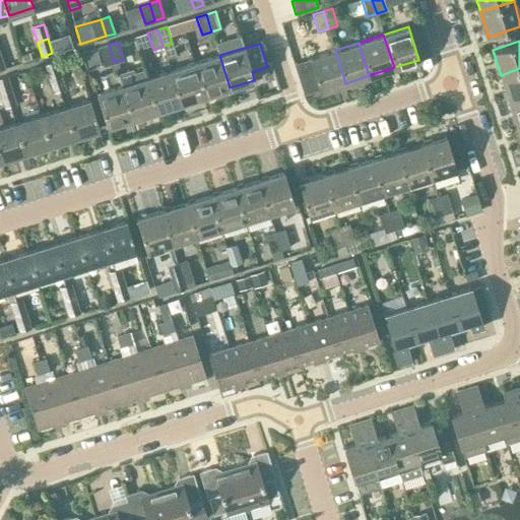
[(104,65),(114,62),(109,45),(99,48),(104,65)]
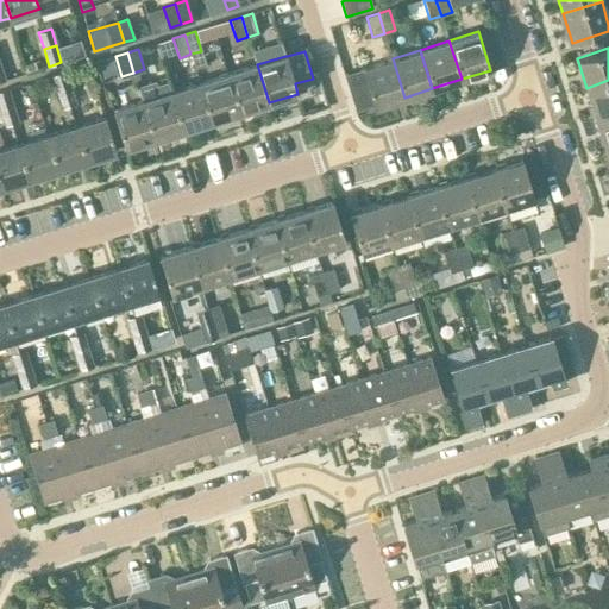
[(376,106),(405,98),(393,58),(345,74),(357,110),(375,104),(376,106)]
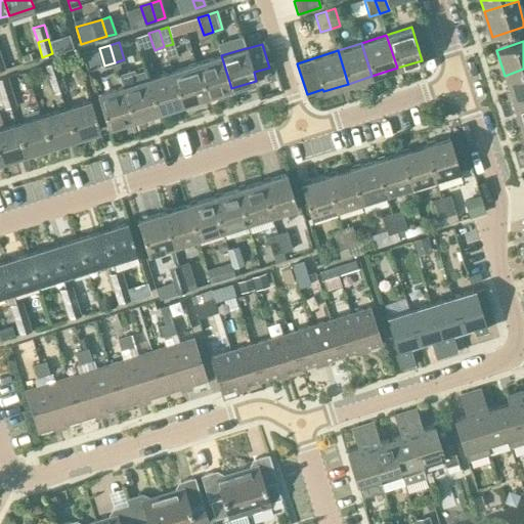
[(207,96),(231,88),(221,55),(197,63),(207,96)]
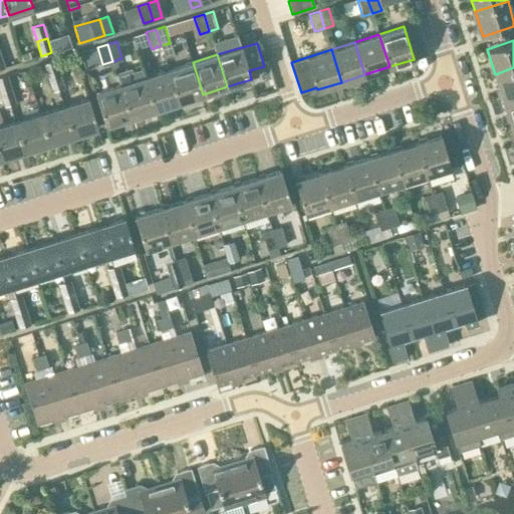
[(55,60),(44,63),(48,76),(59,73),(55,60)]
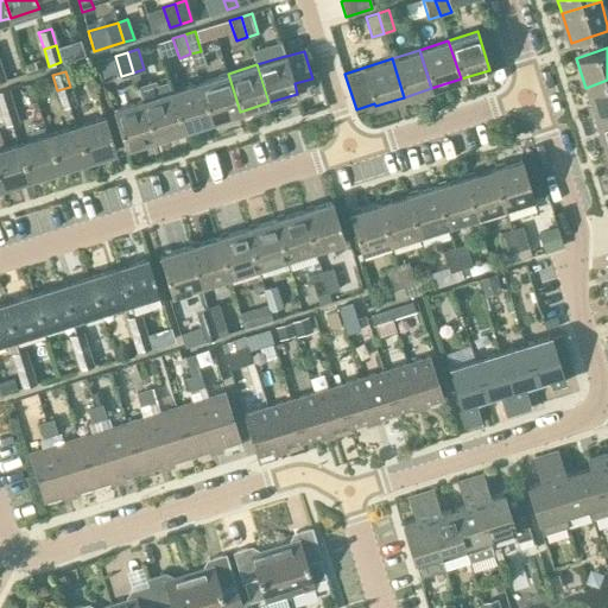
[(211,120),(240,112),(228,74),(200,82),(211,120)]
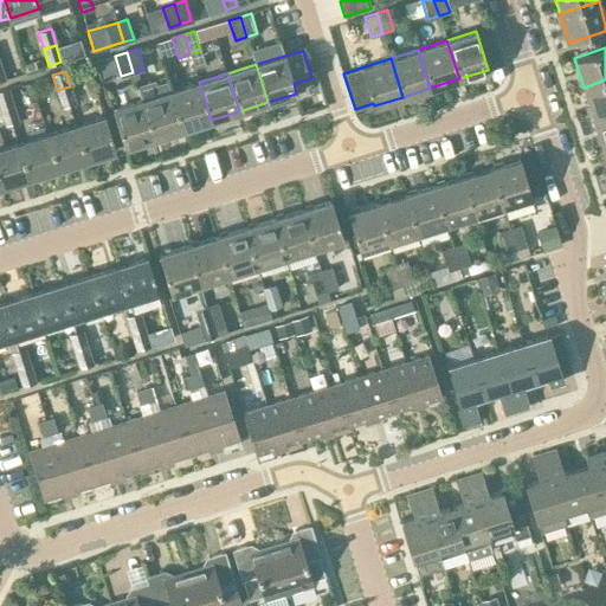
[(592,116),(605,111),(605,79),(584,88),(592,116)]
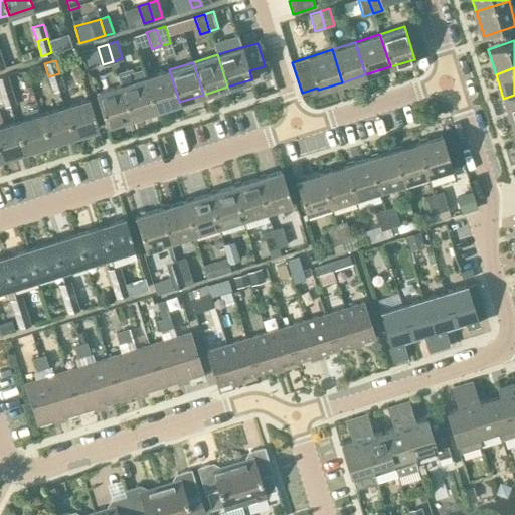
[(155,110),(179,102),(169,69),(145,77),(155,110)]
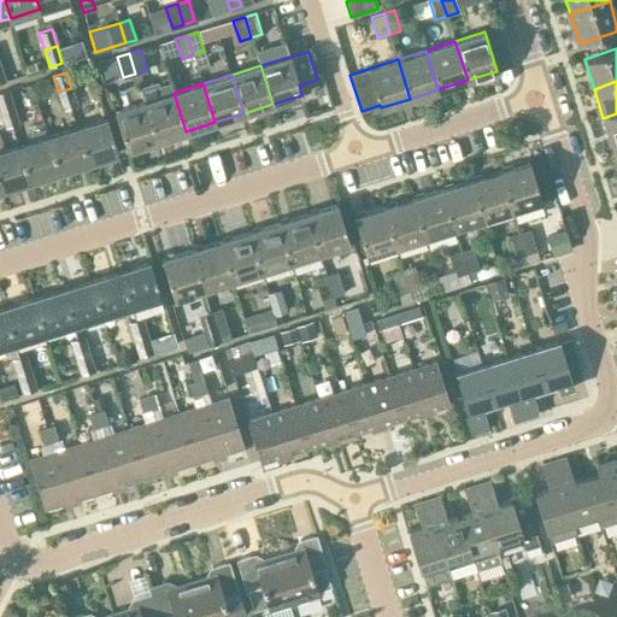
[(71,88),(58,92),(64,110),(76,106),(71,88)]
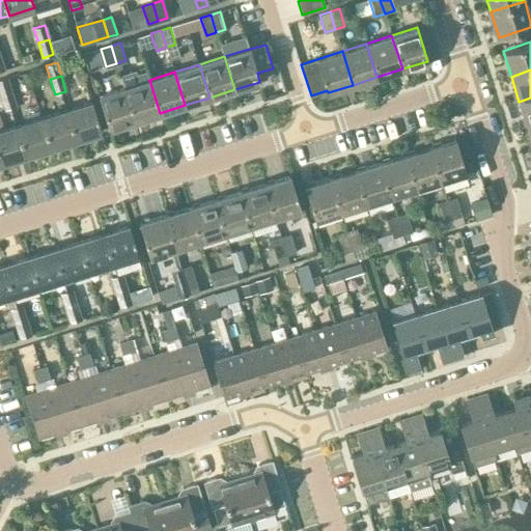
[(6,78),(0,80),(0,94),(10,92),(6,78)]
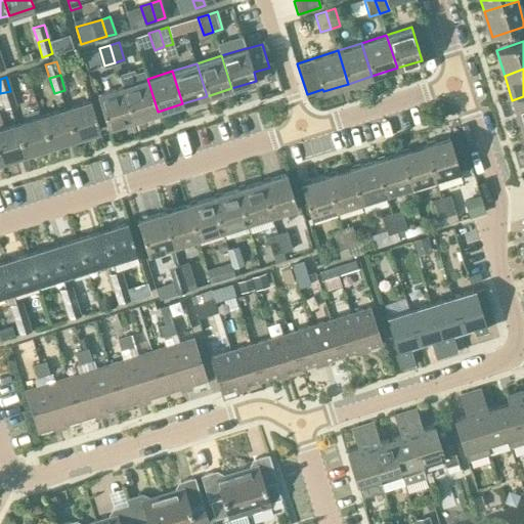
[(158,112),(147,79),(123,86),(133,119),(158,112)]
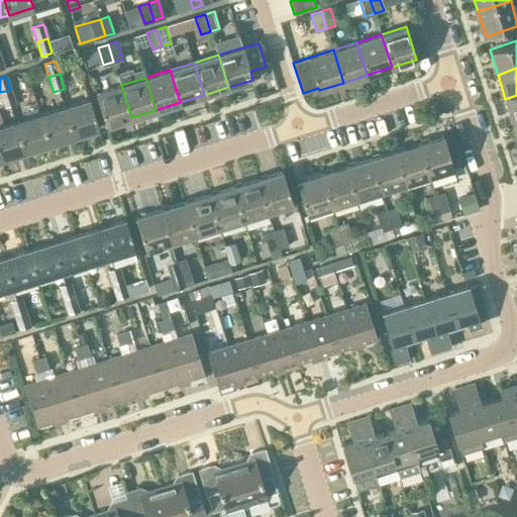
[(106,125),(131,117),(121,85),(96,93),(106,125)]
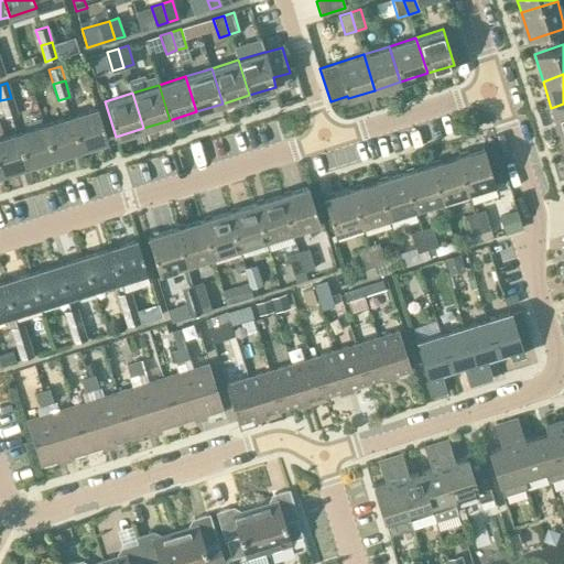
[(11,98),(0,100),(0,102),(4,118),(17,114),(11,98)]
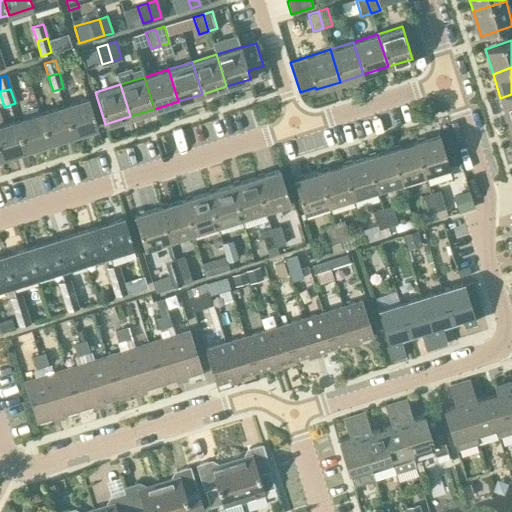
[(511,120),(511,94),(500,98),(508,122),(511,120)]
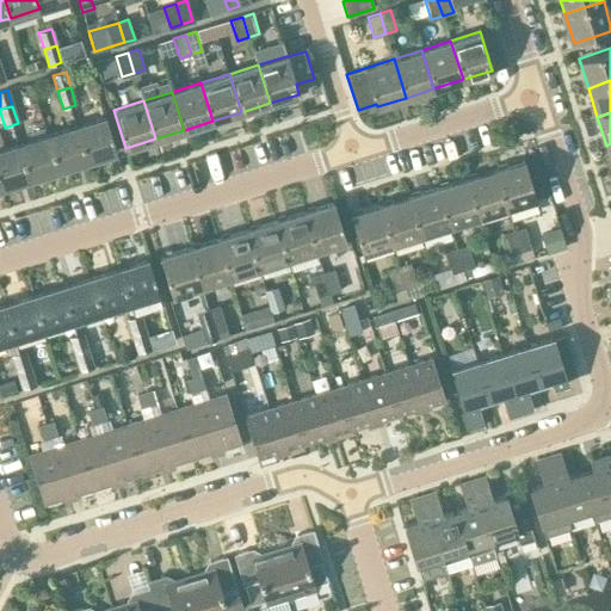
[(105,117),(75,125),(86,160),(116,150),(105,117)]
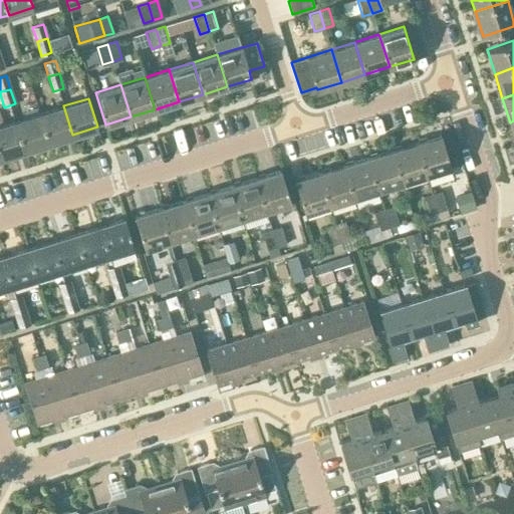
[(72,135),(63,105),(39,113),(48,142),(72,135)]
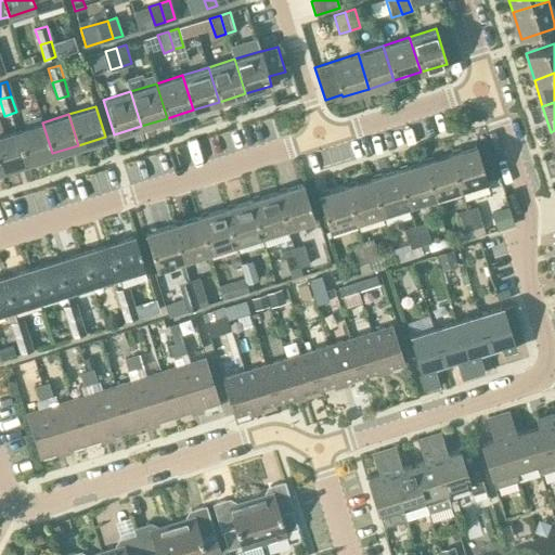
[(42,123),(16,130),(26,162),(52,153),(42,123)]
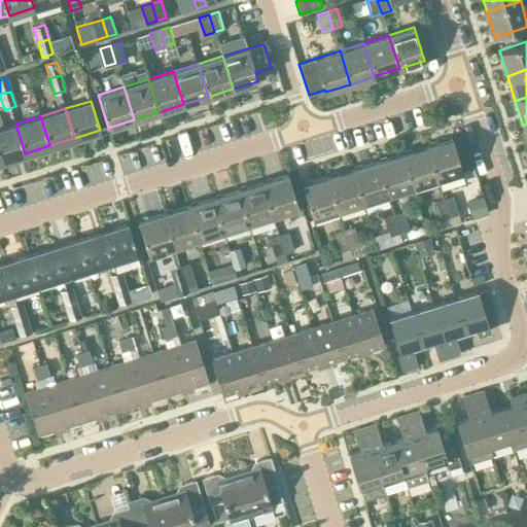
[(0,161),(25,153),(15,124),(0,128),(0,161)]
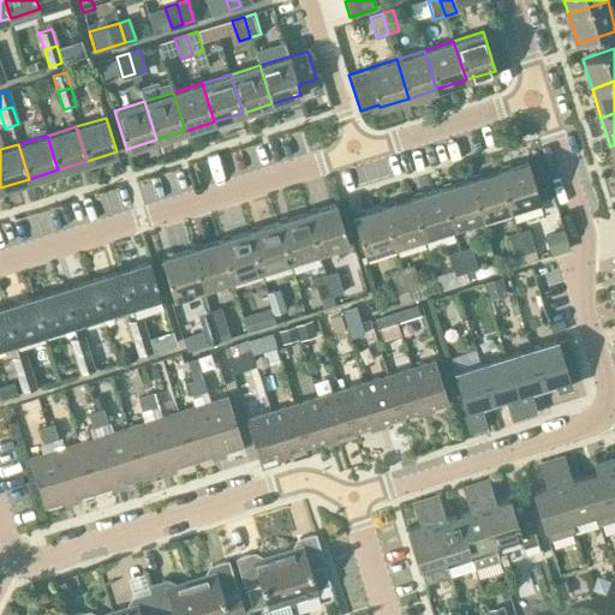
[(497,171),(509,210),(539,201),(539,199),(530,171),(527,161),(497,171)]
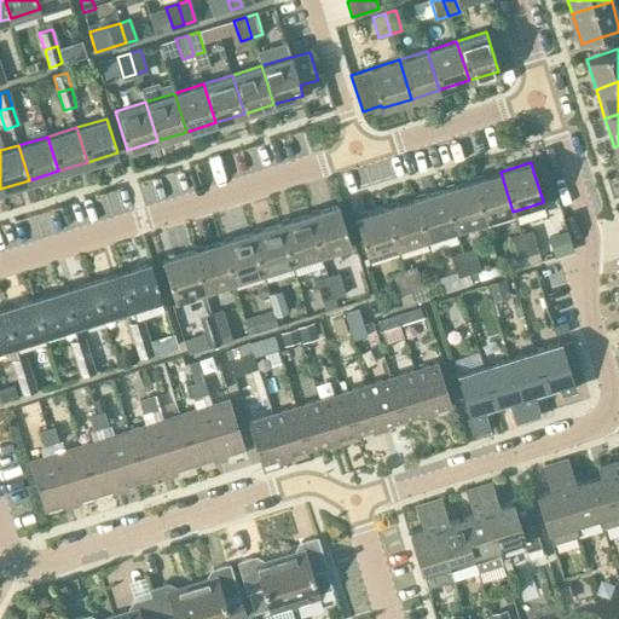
[(549,166),(533,172),(543,201),(559,196),(549,166)]
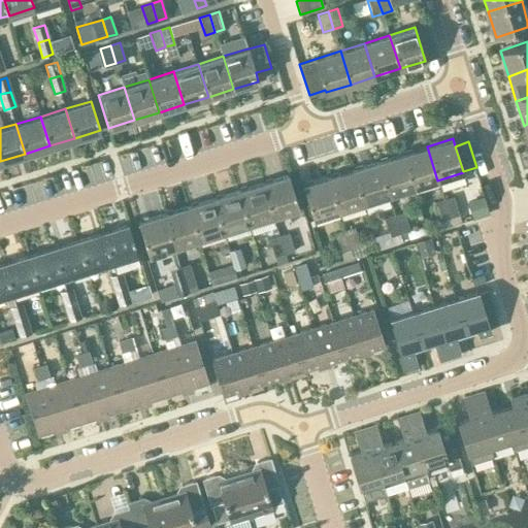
[(414,188),(437,180),(427,146),(402,154),(414,188)]
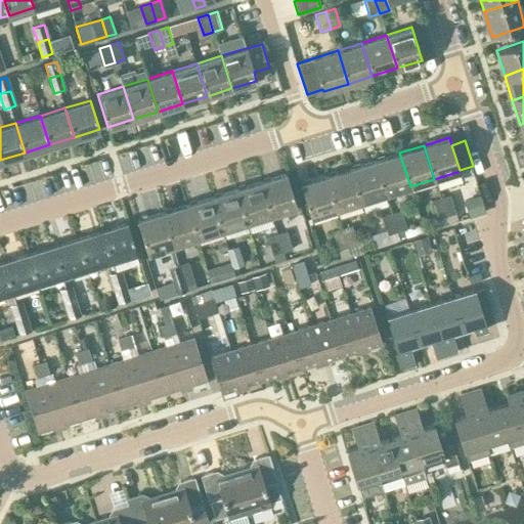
[(386,194),(410,186),(399,153),(375,161),(386,194)]
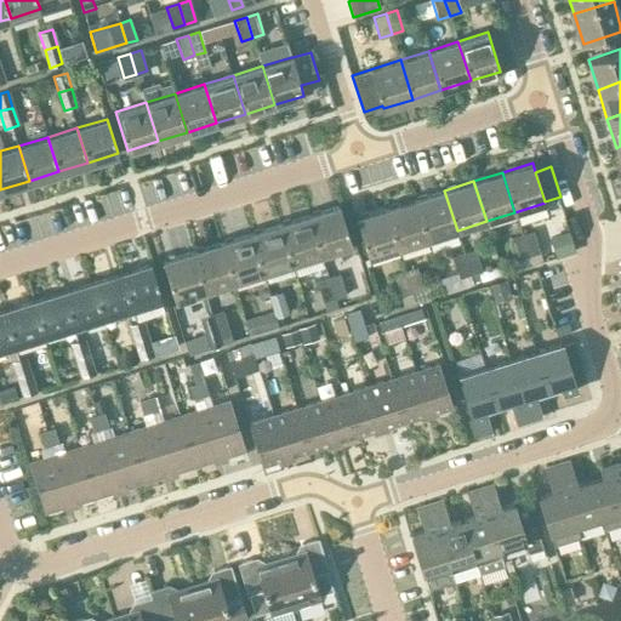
[(428,239),(457,231),(444,191),(415,199),(428,239)]
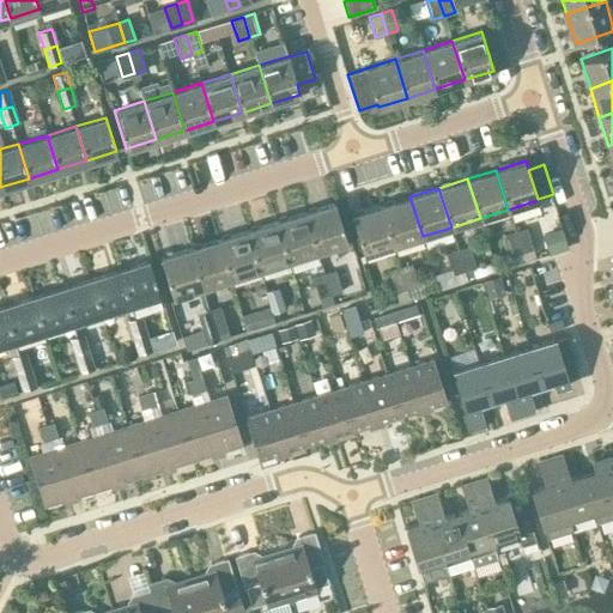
[(410,196),(381,206),(393,246),(423,236),(410,196)]
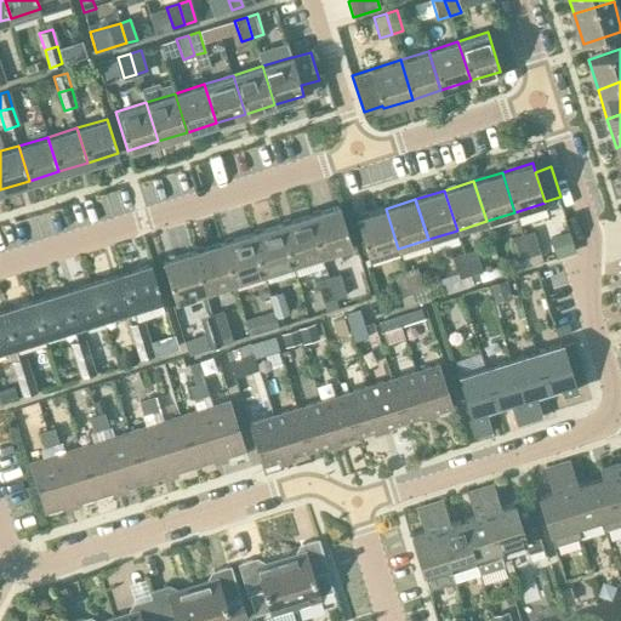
[(308,215),(322,255),(351,245),(339,205),(308,215)]
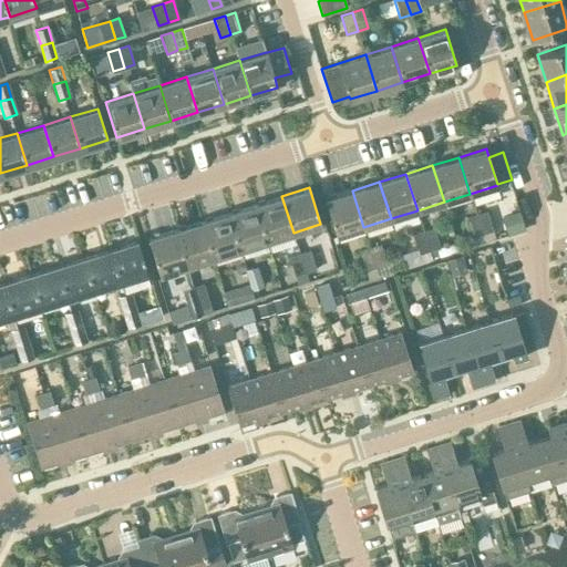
[(337,235),(363,227),(352,191),(325,199),(337,235)]
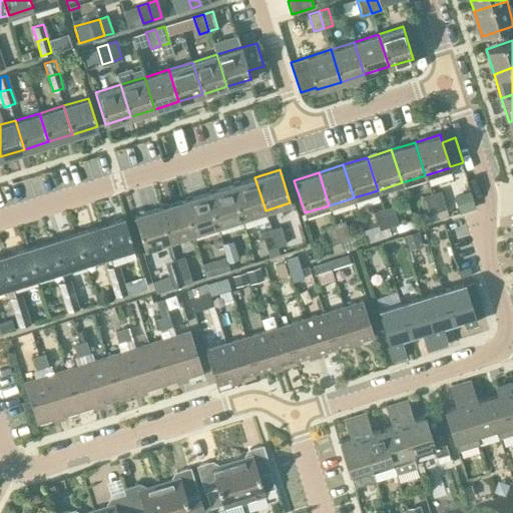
[(241,217),(266,210),(254,177),(231,185),(241,217)]
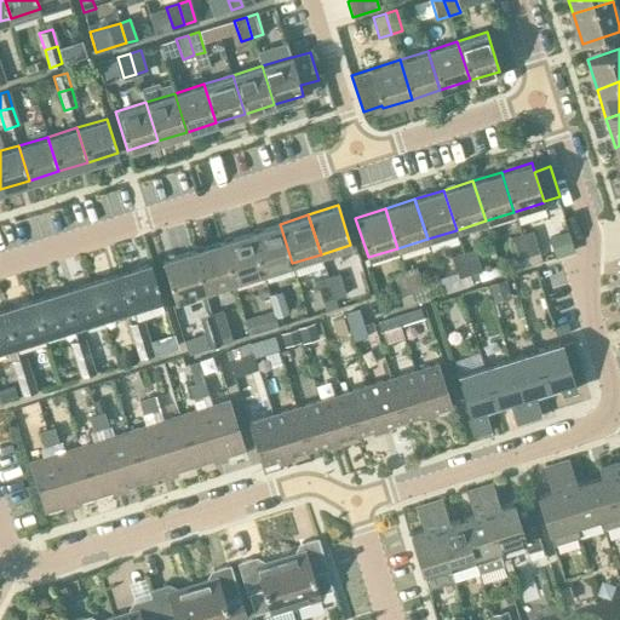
[(262,273),(292,263),(280,224),(250,233),(262,273)]
